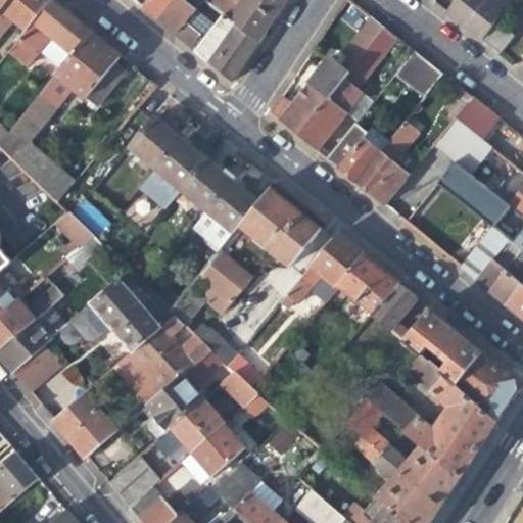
[(0,37),(14,20),(27,30),(51,0),(6,0),(0,8),(0,37)]
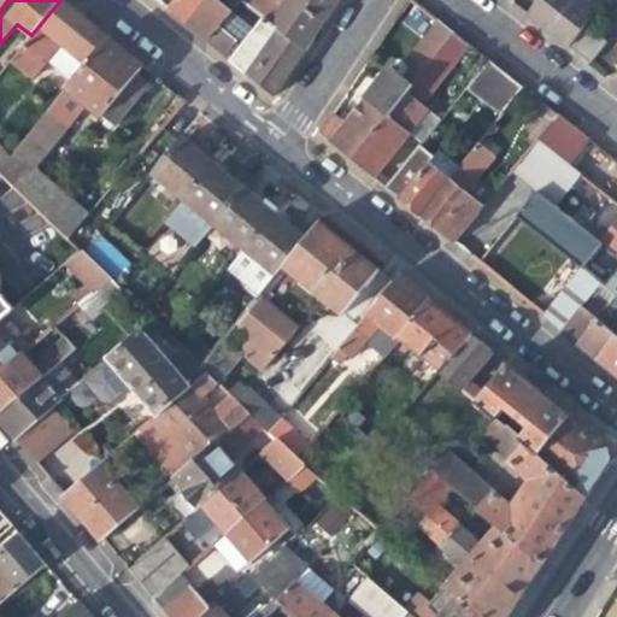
[(65,58),(81,71),(109,37),(77,12),(62,0),(60,0),(31,35),(10,62),(31,80),(46,62),(56,70),(65,58)]
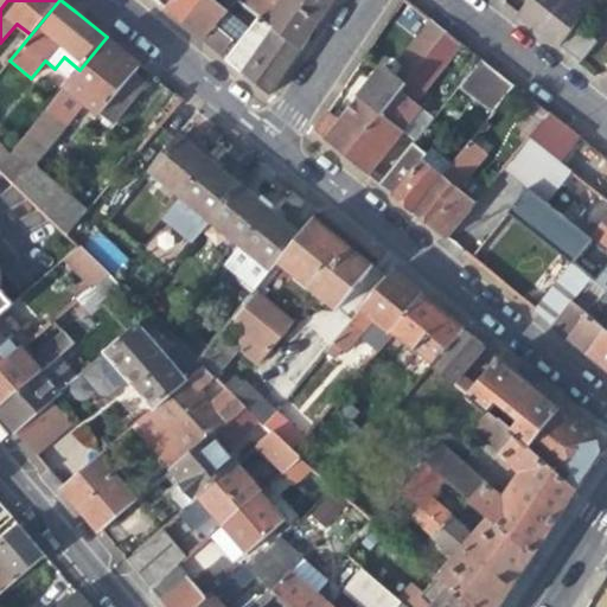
[(178,0),(170,12),(183,24),(202,0),(178,0)]
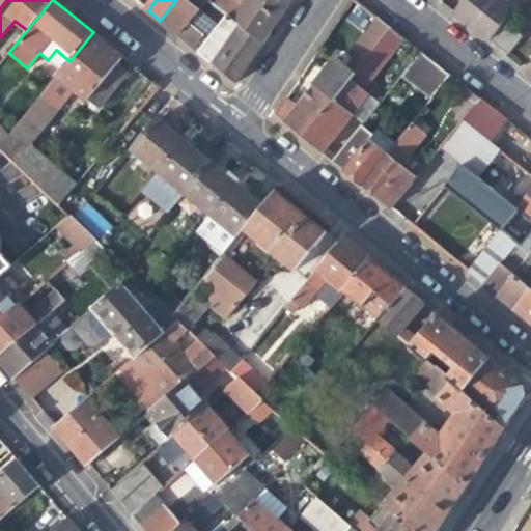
[(191,46),(236,83),(262,43),(211,1),(208,0),(176,0),(160,21),(191,46)]
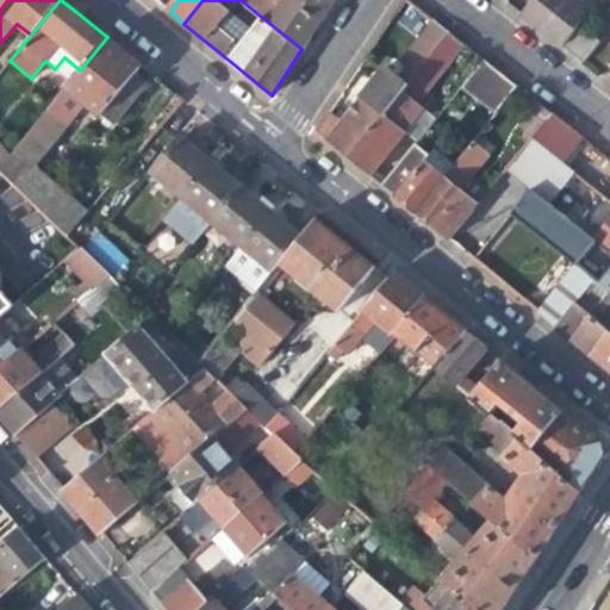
[(242,0),(242,1),(302,49),(319,23),(290,0),(242,0)]
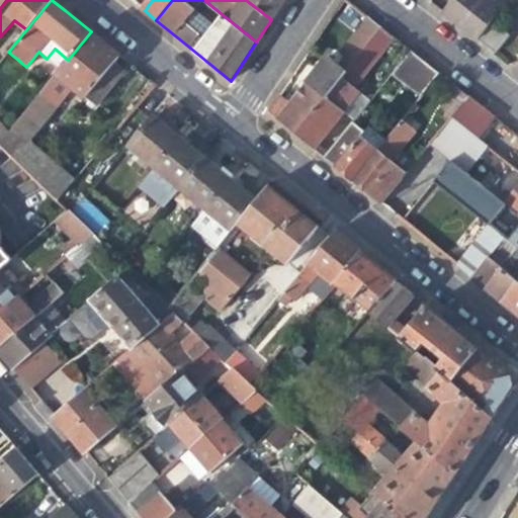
[(246,0),(271,19),(283,0),(246,0)]
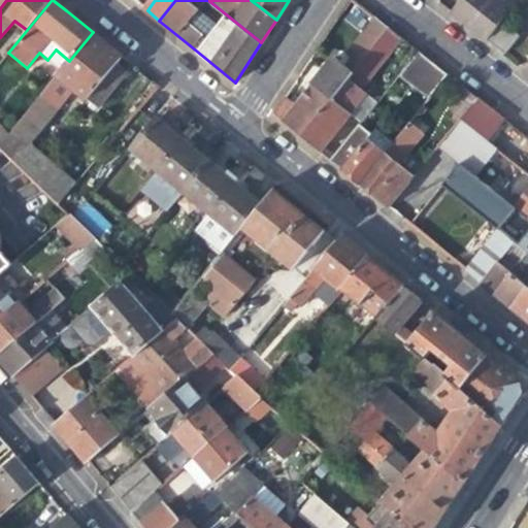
[(460,0),(452,11),(488,40),(501,22),(505,17),(518,1),(517,0),(460,0)]
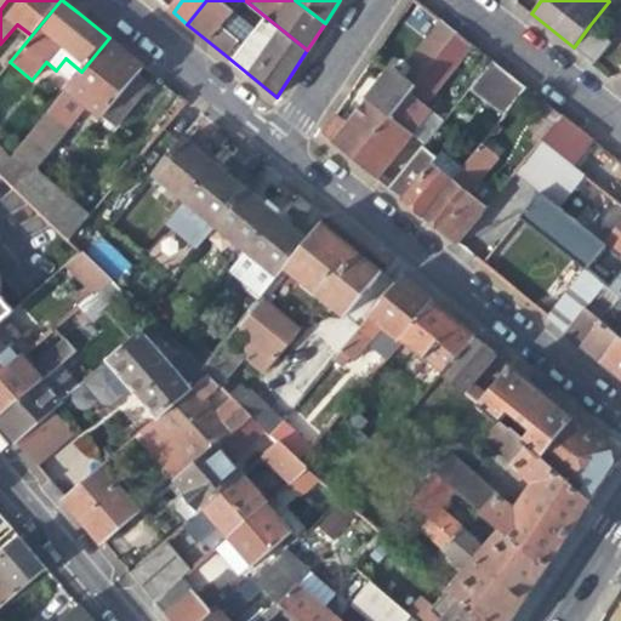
[(343,118),(337,113),(323,135),(355,161),(459,35),(440,21),(400,73),(392,67),(379,85),(371,93),(366,100),(353,117),(347,113),(343,118)]
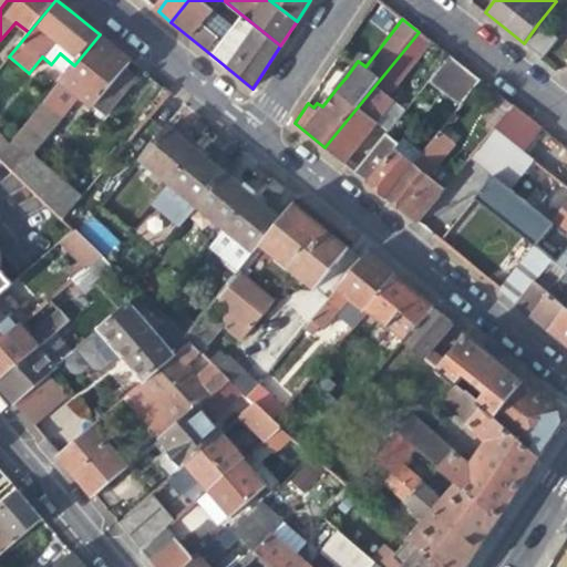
[(558,40),(538,23),(524,43),(543,58),(558,40)]
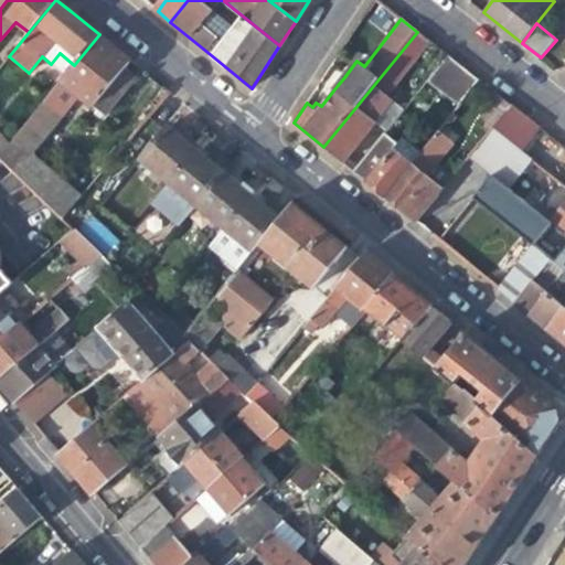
[(420,52),(440,67),(448,56),(417,32),(323,147),(338,159),(343,163),(375,123),(387,132),(404,112),(386,96),(420,52)]
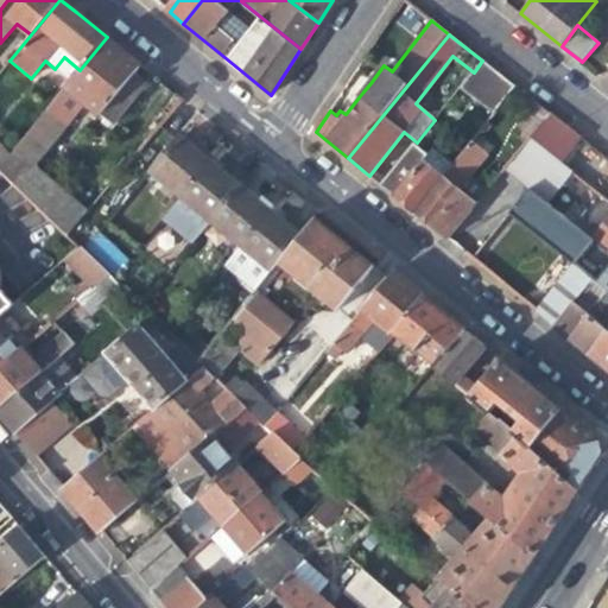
[(134,74),(141,65),(107,37),(80,70),(65,87),(113,125),(118,119),(146,83),(134,74)]
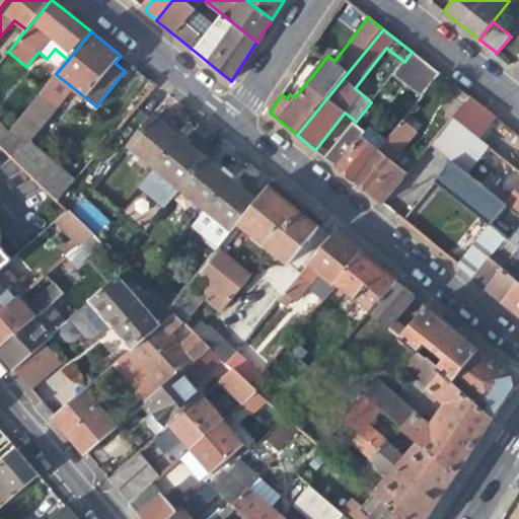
[(423,98),(441,75),(412,52),(404,62),(393,75),(423,98)]
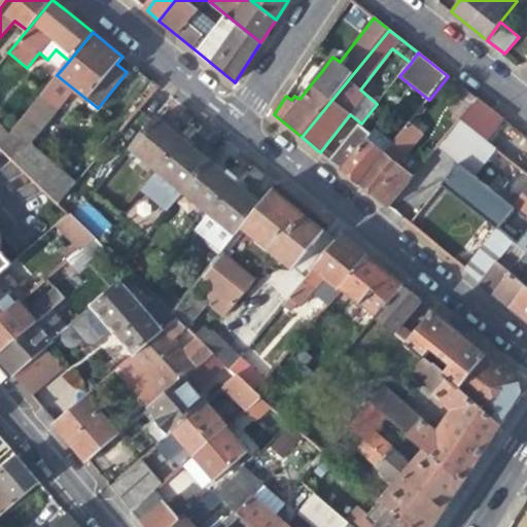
[(460,123),(462,120),(479,101),(466,91),(449,114),(460,123)]
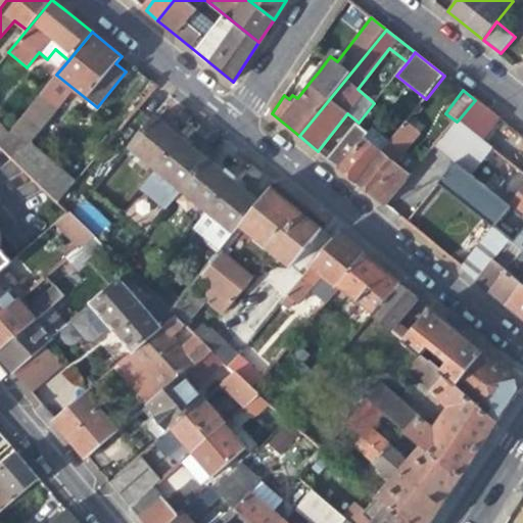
[(41,94),(11,130),(0,143),(0,146),(10,157),(22,170),(40,186),(56,165),(30,143),(58,108),(41,94)]
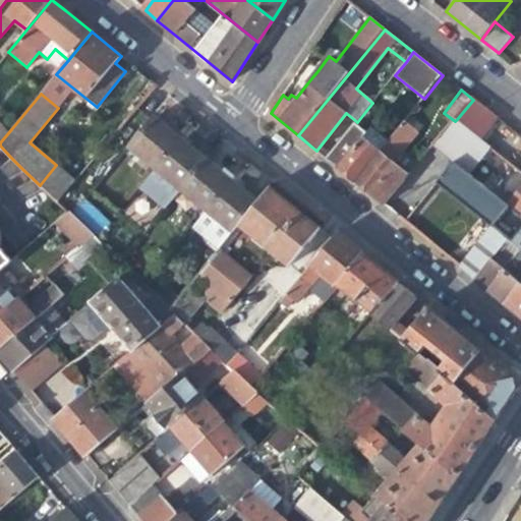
[(482,140),(499,120),(473,100),(457,119),(471,131),(482,140)]
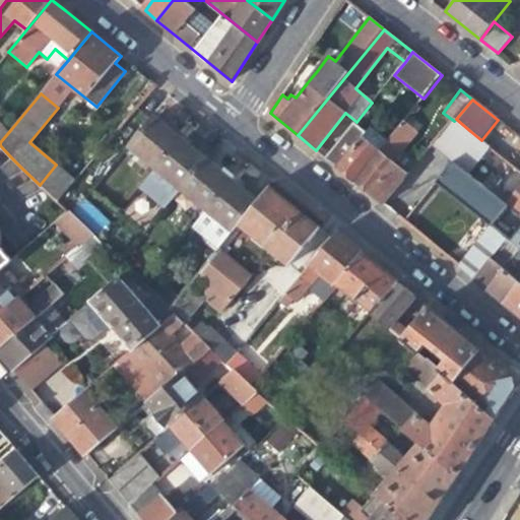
[(0,142),(11,129),(0,117),(0,142)]
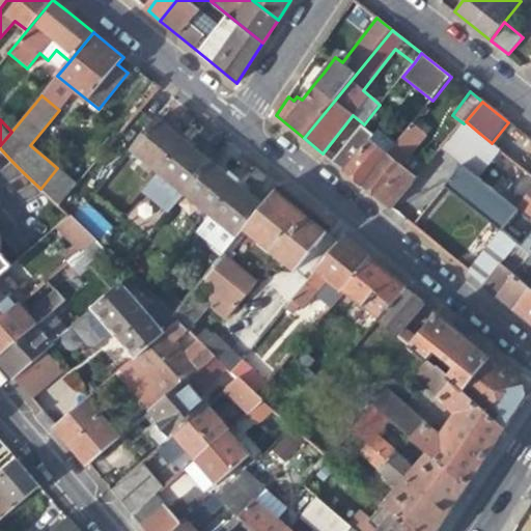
[(134,150),(159,171),(185,140),(172,131),(160,119),(134,150)]
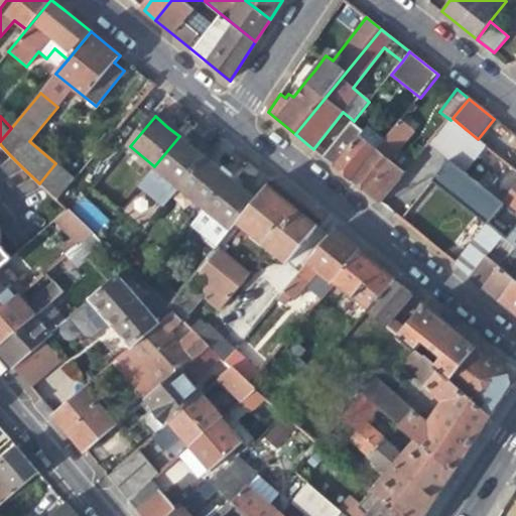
[(401,120),(376,150),(352,180),(380,204),(404,174),(389,162),(414,131),(401,120)]
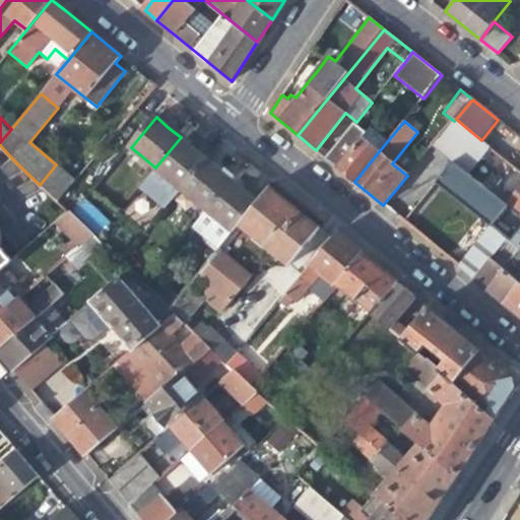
[(354,123),(326,158),(342,172),(354,182),(379,151),(362,138),(366,132),(354,123)]
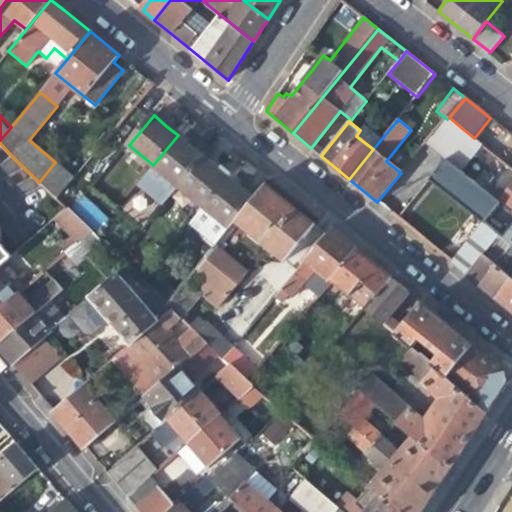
[(153,165),(178,185),(203,155),(193,147),(178,135),(153,165)]
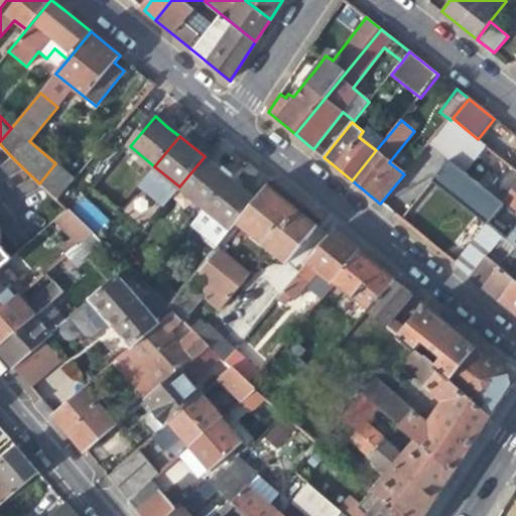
[(217,167),(205,156),(179,186),(207,208),(231,178),(217,167)]
